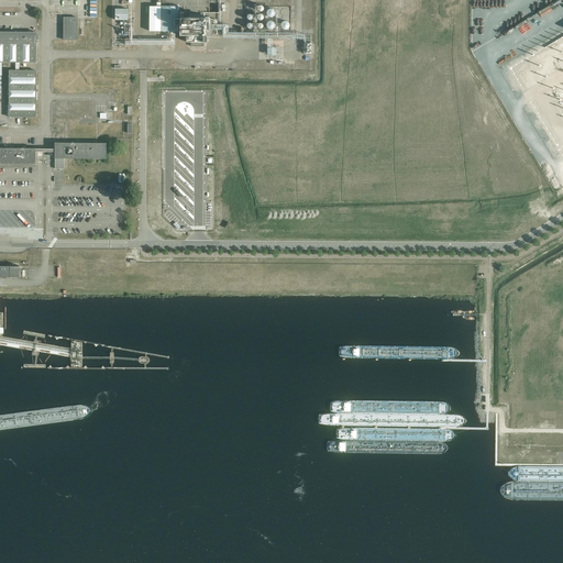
[(211,36),(211,19),(179,19),(179,7),(162,7),(162,31),(179,31),(179,35),(186,35),(186,42),(190,42),(190,46),(203,46),(203,42),(206,42),(206,36),(211,36)]
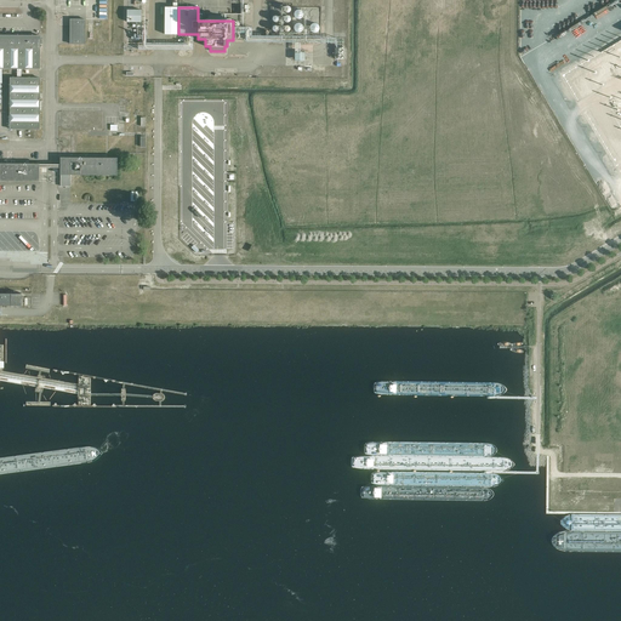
[(127,9),(127,22),(142,22),(142,9),(127,9)]
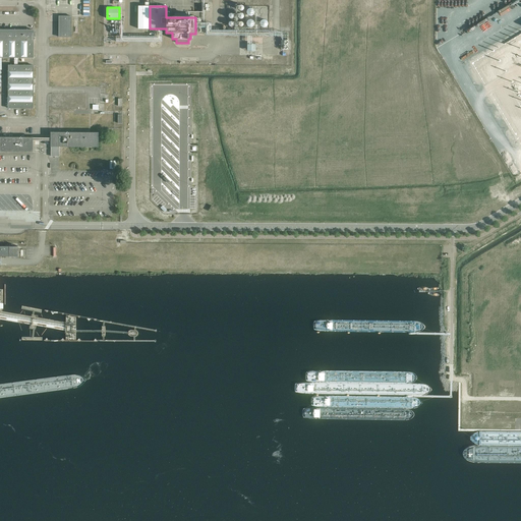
[(71,37),(71,16),(59,16),(59,37),(71,37)]
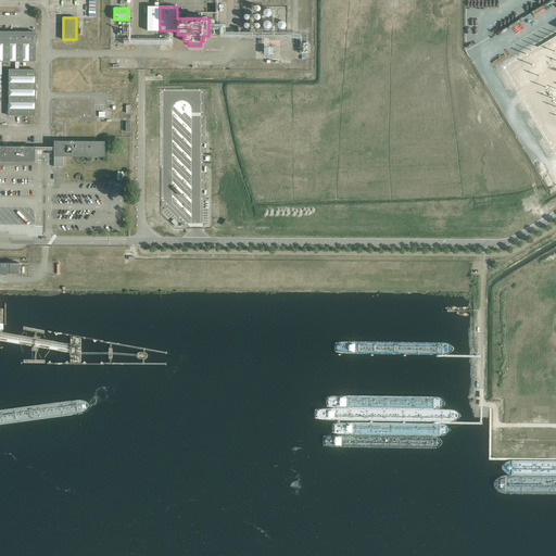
[(555,28),(504,61),(555,147),(555,28)]
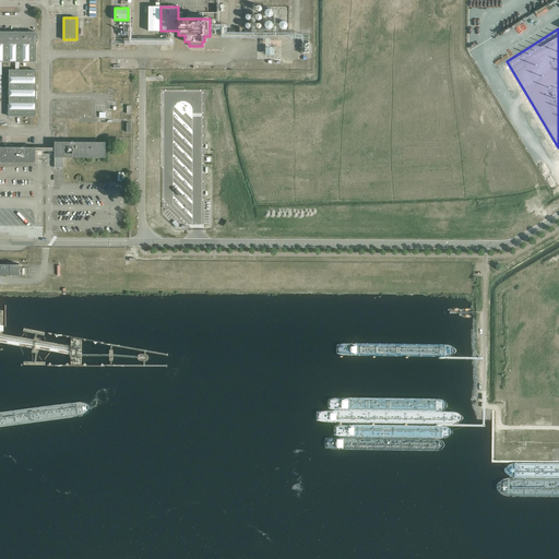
[(36,62),(36,32),(0,32),(0,61),(15,62),(20,62),(36,62)]
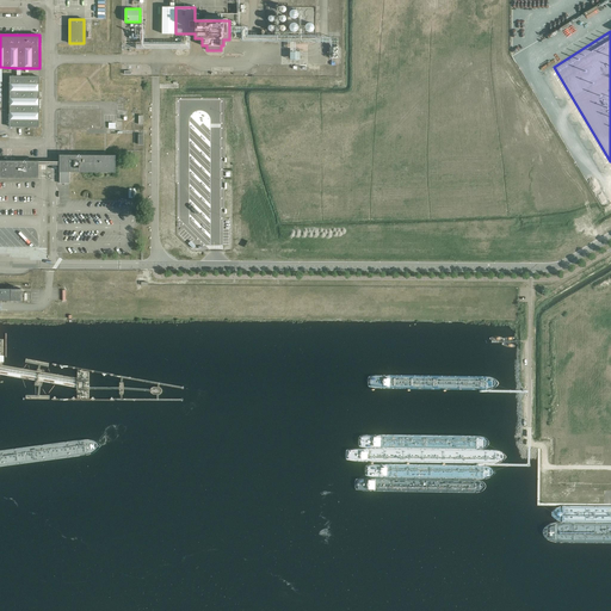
[(22,76),(17,76),(10,76),(10,127),(38,127),(38,76),(22,76)]
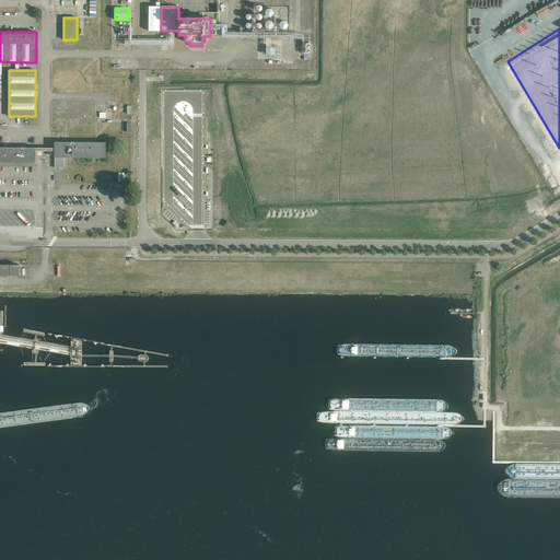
[(105,158),(105,142),(55,142),(55,158),(55,167),(59,167),(59,170),(61,170),(61,167),(63,168),(63,158),(105,158)]
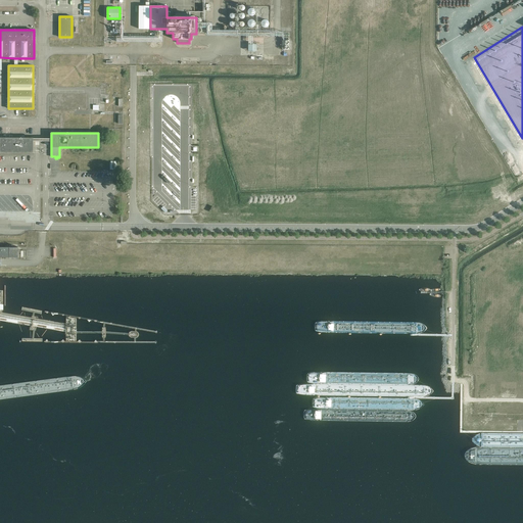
[(0,151),(33,152),(33,138),(0,137),(0,151)]
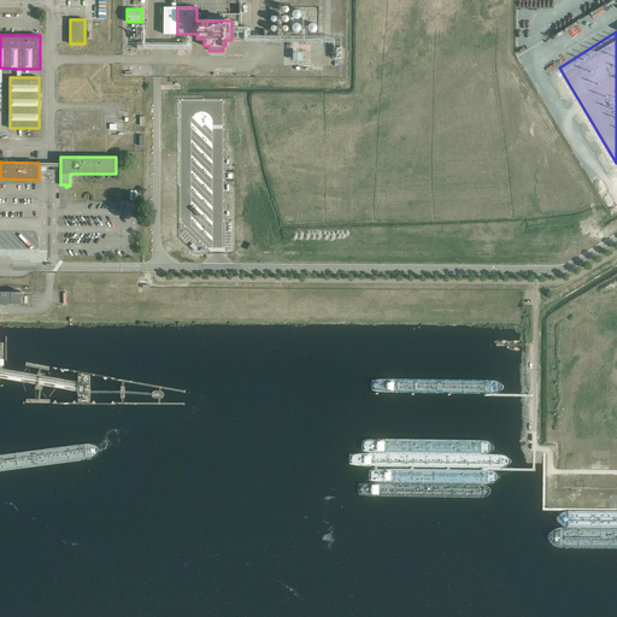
[(22,304),(22,292),(11,292),(0,292),(0,291),(0,304),(11,304),(22,304)]
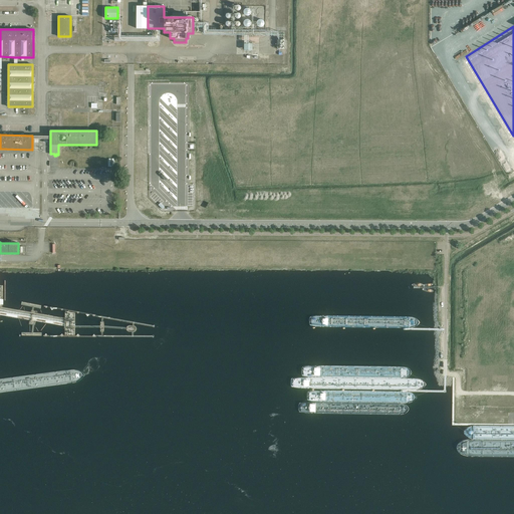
[(506,390),(507,376),(494,376),(494,389),(506,390)]
